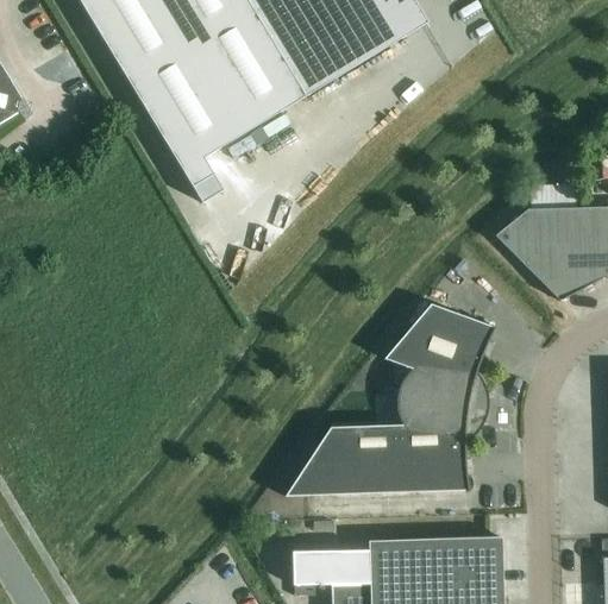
[(428,20),(415,0),(80,0),(193,186),(214,172),(205,156),(306,95),(428,20)]
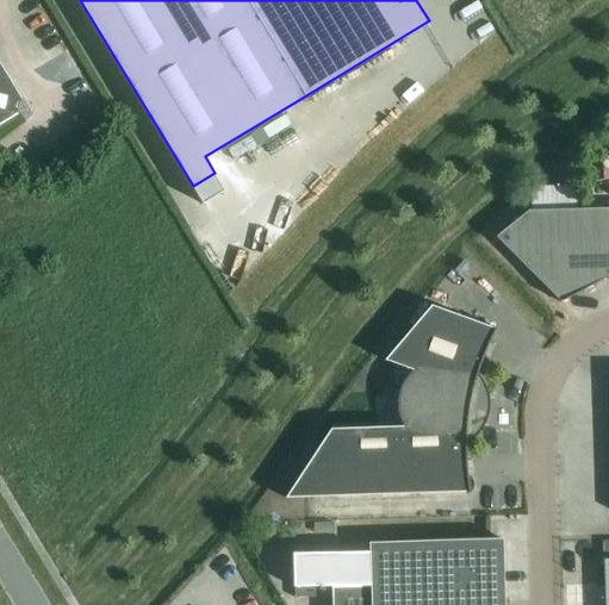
[(0,119),(17,110),(14,106),(16,100),(20,98),(0,64),(0,119)]
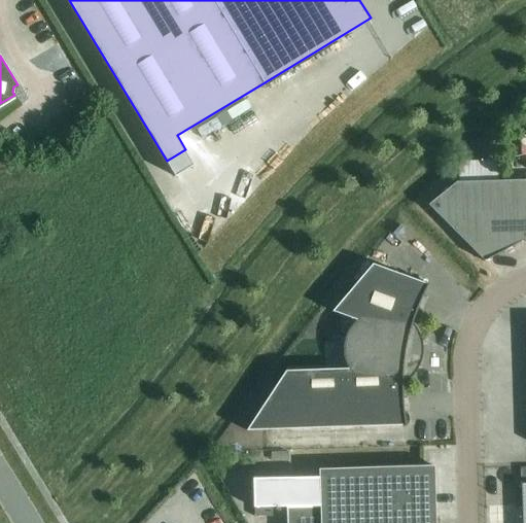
[(507,171),(525,171),(525,153),(507,154),(507,171)]
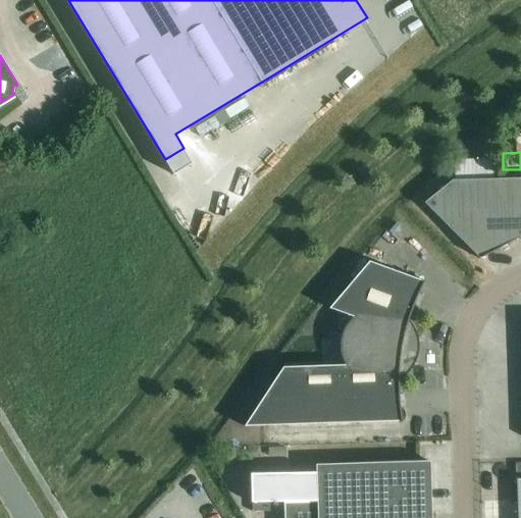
[(424,200),(479,256),(517,237),(520,236),(520,175),(452,177),(424,200)]
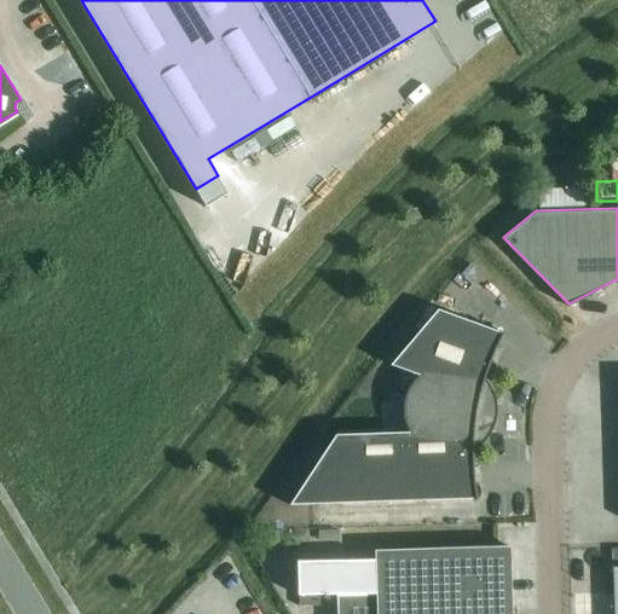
[(501,336),(504,330),(503,329),(502,331),(438,307),(391,363),(419,374),(417,375),(415,378),(413,381),(410,384),(408,389),(406,393),(405,395),(405,397),(404,401),(404,405),(404,410),(404,412),(405,416),(405,418),(406,422),(408,427),(410,430),(336,433),(289,503),(475,497),(475,498),(477,498),(477,491),(475,486),(474,479),(474,471),(473,463),(473,456),(473,447),(478,445),(480,442),(484,439),(487,434),(491,429),(492,427),(494,424),(495,420),(496,416),(496,413),(496,411),(496,407),(496,405),(496,403),(495,397),(495,394),(494,392),(492,388),(491,386),(490,383),(489,381),(486,378),(485,377),(487,366),(492,355),(495,349),(498,342),(501,336)]
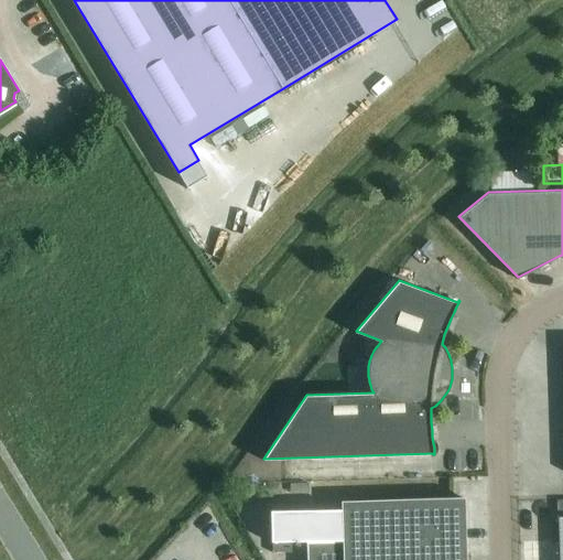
[(322,540),(322,559),(466,559),(465,496),(340,499),(343,539),(322,540)]
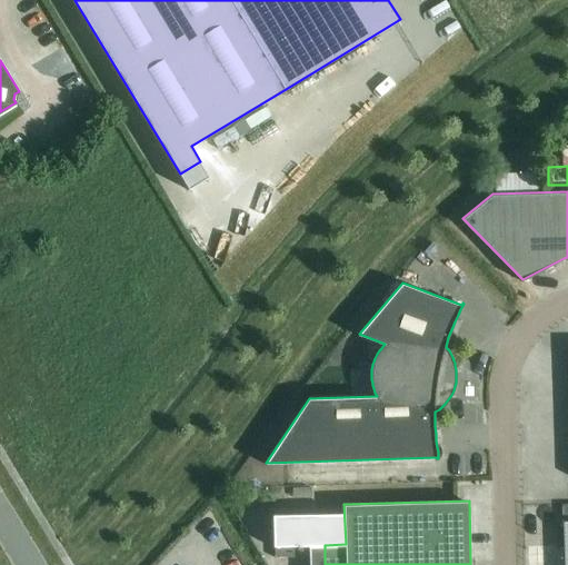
[(270,513),(271,544),(344,542),(342,511),(270,513)]
